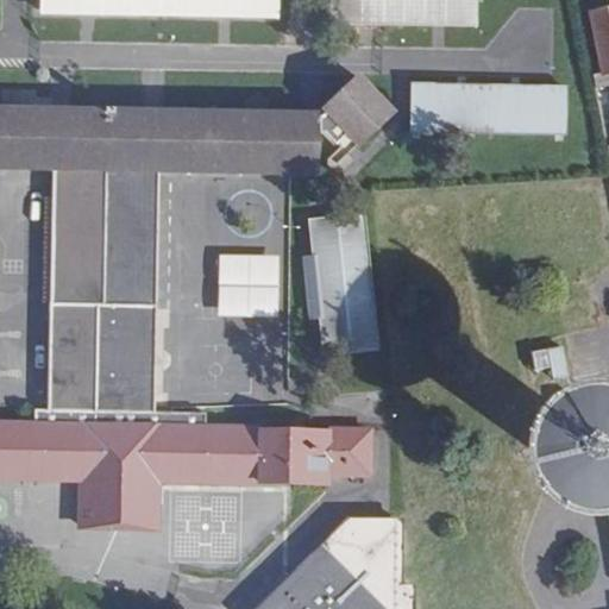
[(281,0),(41,0),(41,16),(281,20),(281,0)]
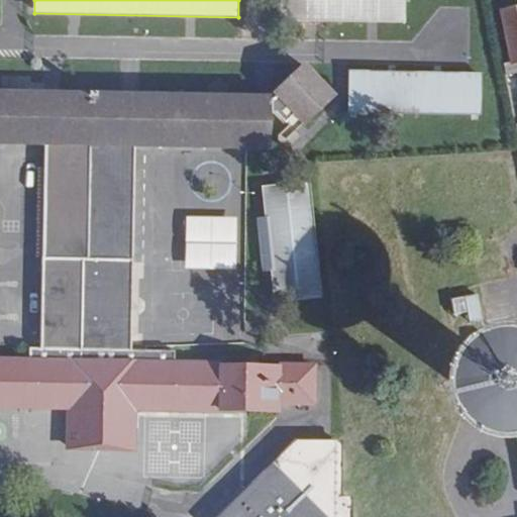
[(406,22),(406,0),(280,0),(281,19),(309,20),(374,21),(406,22)]
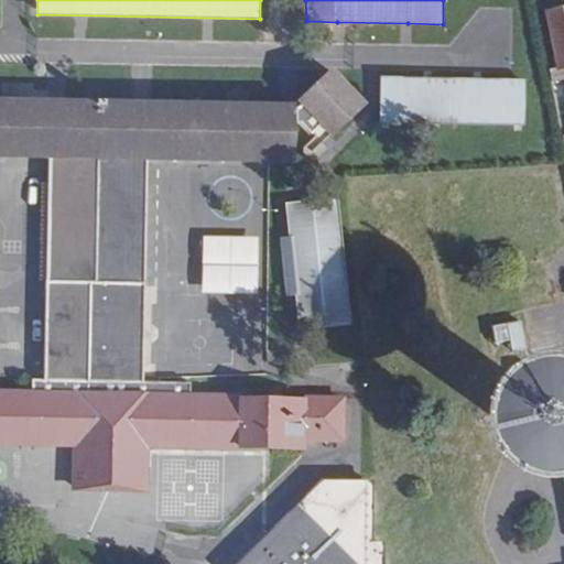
[(563,6),(548,9),(556,63),(548,65),(551,78),(563,75),(563,6)]
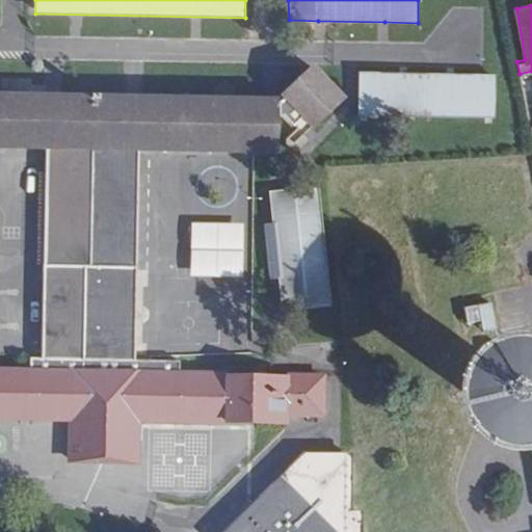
[(282,102),(278,102),(278,117),(284,117),(294,128),(303,118),(314,129),(346,98),(314,64),(282,96),(285,99),(282,102)]
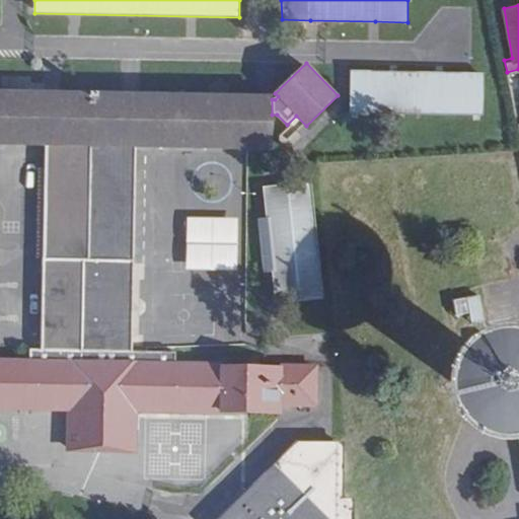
[(484,115),(484,74),(351,72),(350,112),(484,115)]
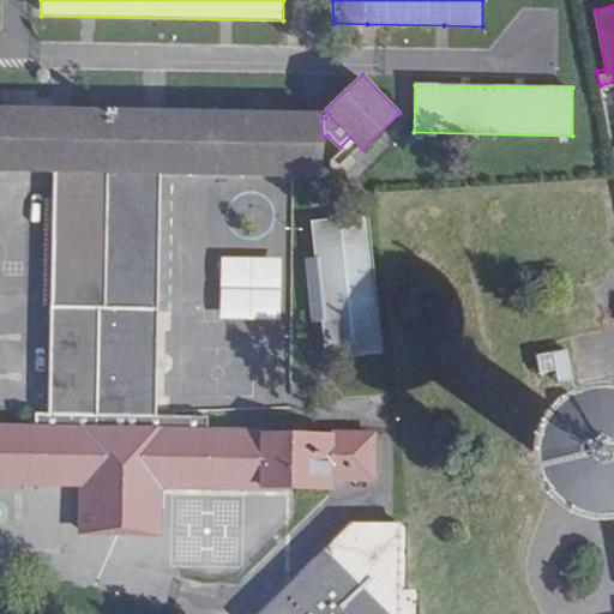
[(2,108),(0,107),(0,172),(54,174),(54,185),(53,198),(52,252),(50,301),(50,308),(160,309),(160,298),(161,200),(161,186),(161,176),(293,179),(320,179),(321,136),(321,118),(321,114),(154,110),(66,109),(52,109),(2,108)]
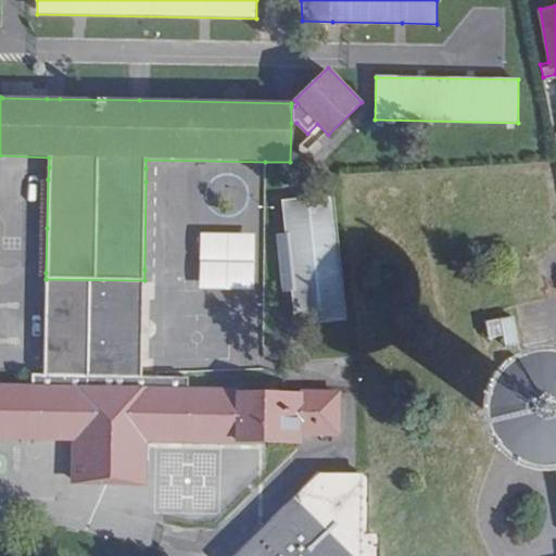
[(335,196),(282,202),(294,326),(348,320),(335,196)]
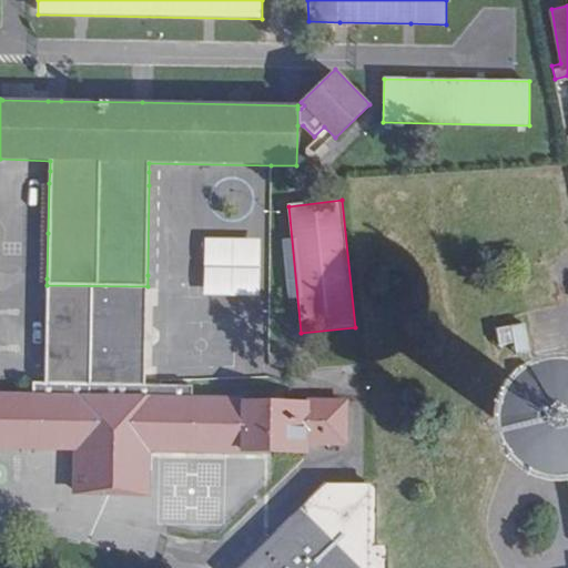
[(261,239),(204,237),(203,296),(260,297),(261,239)]
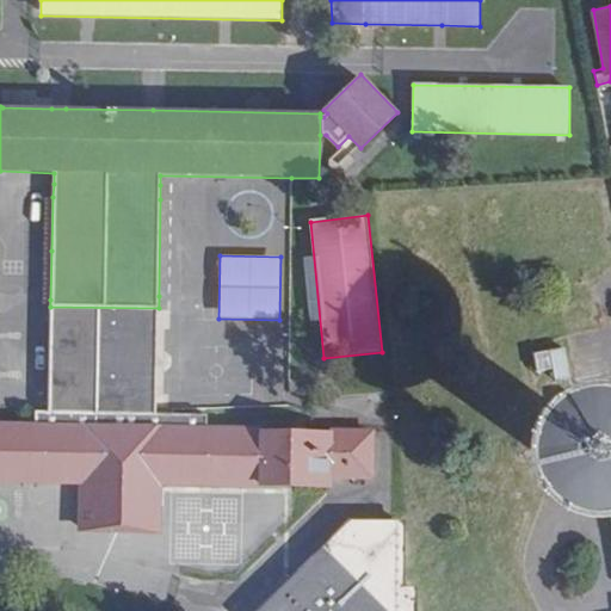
[(590,273),(554,281),(563,325),(598,318),(590,273)]
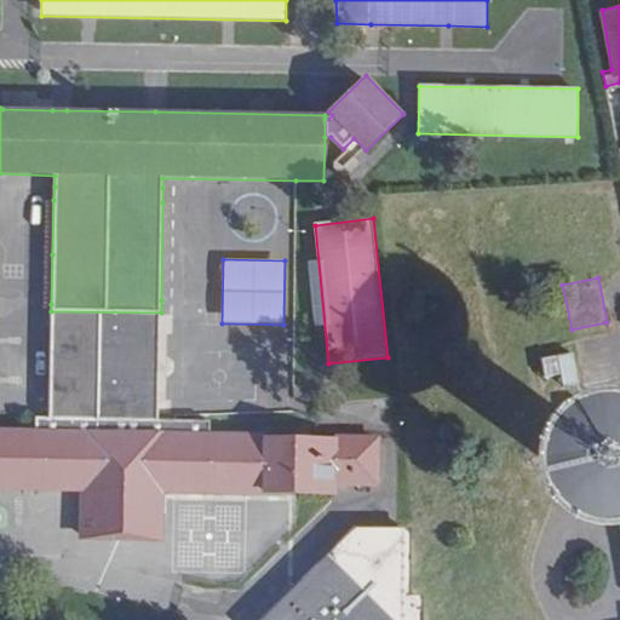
[(210,420),(159,420),(159,413),(159,406),(160,326),(161,313),(51,311),(51,322),(50,405),(49,412),(49,419),(36,418),(35,430),(0,429),(0,491),(58,493),(80,494),(79,506),(79,541),(110,541),(135,541),(165,541),(165,509),(165,494),(183,494),(293,495),(293,434),(210,431),(210,420)]
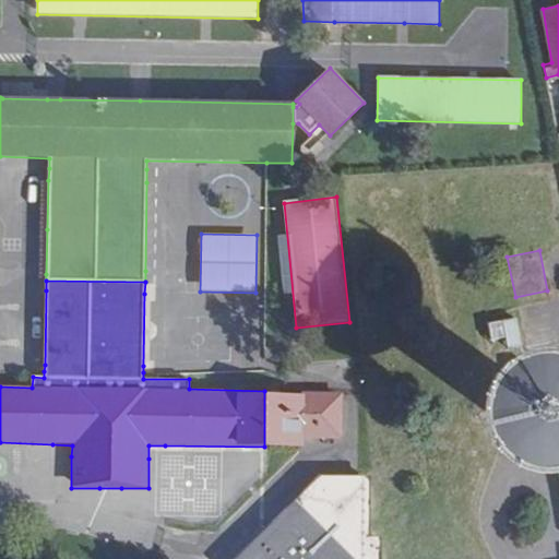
[(512,312),(499,316),(506,343),(518,341),(512,312)]
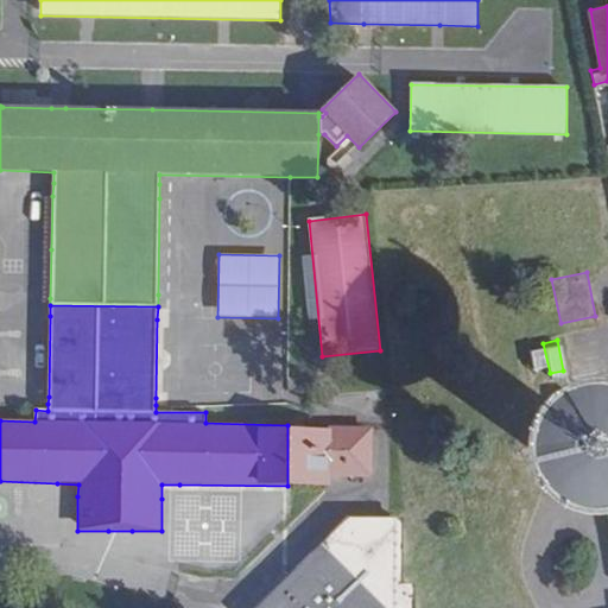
[(542,343),(527,346),(531,365),(545,362),(542,343)]
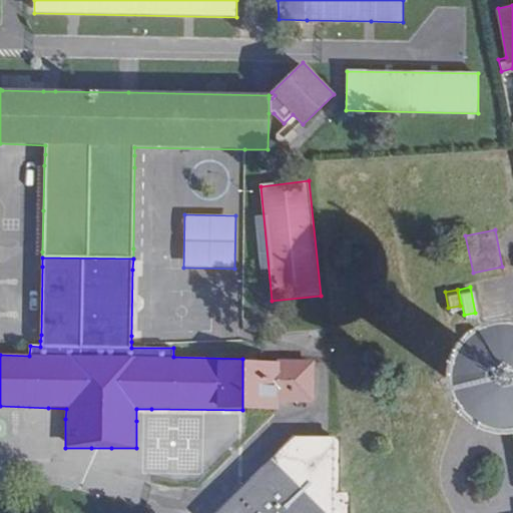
[(478,326),(466,329),(471,354),(483,351),(478,326)]
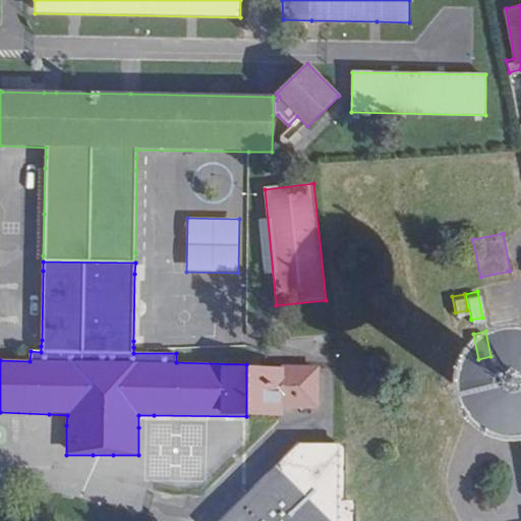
[(319,409),(319,365),(246,364),(246,416),(284,416),(284,408),(319,409)]
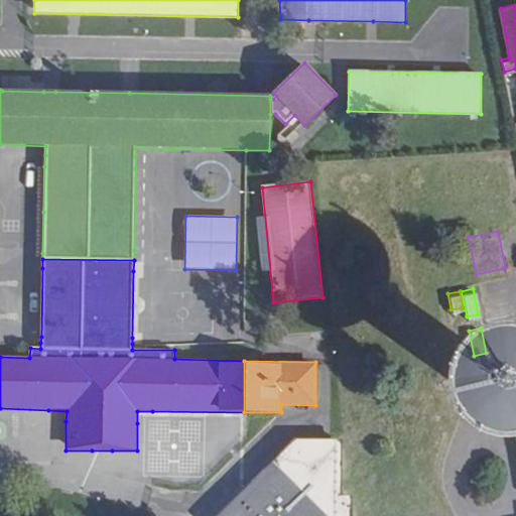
[(475,381),(474,388),(474,391),(475,396),(478,399),(482,404),(485,406),(488,407),(495,408),(502,406),(508,404),(512,399),(515,391),(515,383),(514,378),(510,372),(507,370),(503,367),(494,366),(488,367),(484,368),(481,371),(477,376),(475,381)]
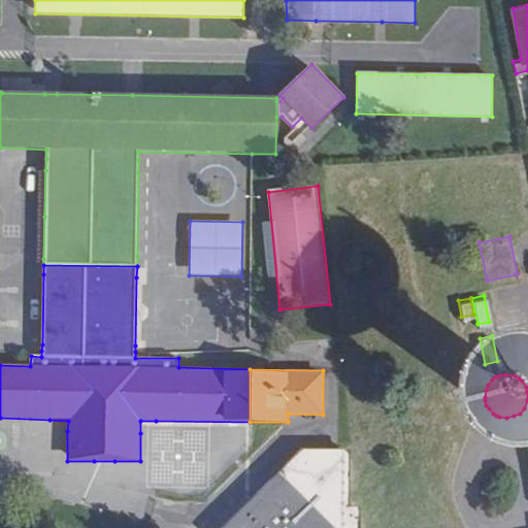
[(343,507),(344,452),(304,452),(227,527),(357,527),(357,508),(343,507)]
